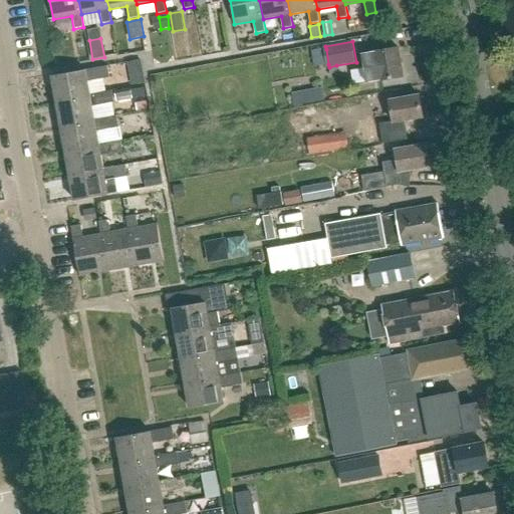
[(373,53),(361,55),(363,68),(365,83),(378,81),(403,77),(398,48),(373,53)]
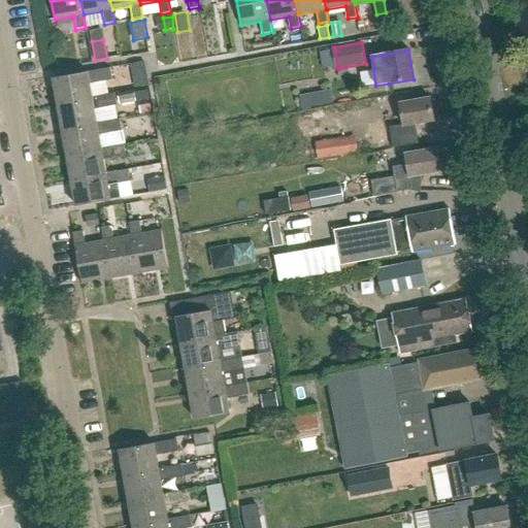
[(335,51),(321,53),(324,68),(337,66),(335,51)]
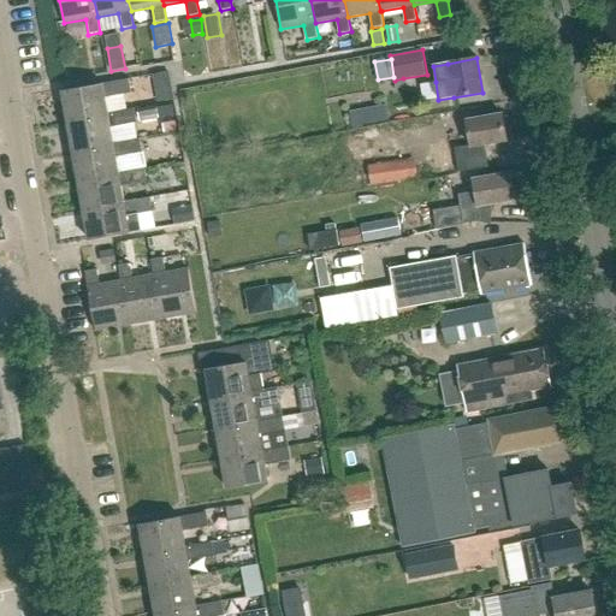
[(403,78),(395,81),(396,89),(406,87),(403,78)]
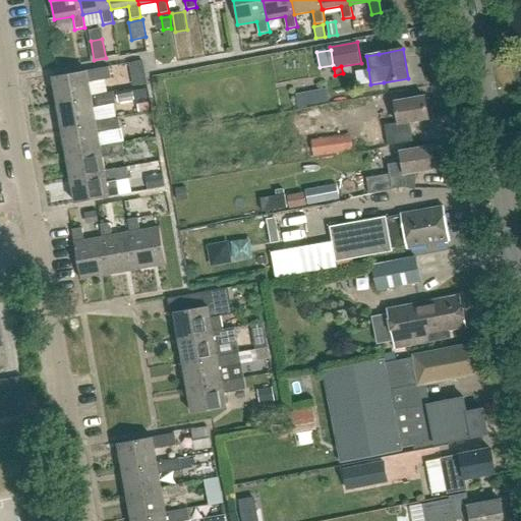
[(109,68),(54,78),(58,104),(93,98),(92,97),(90,84),(111,80),(109,68)]
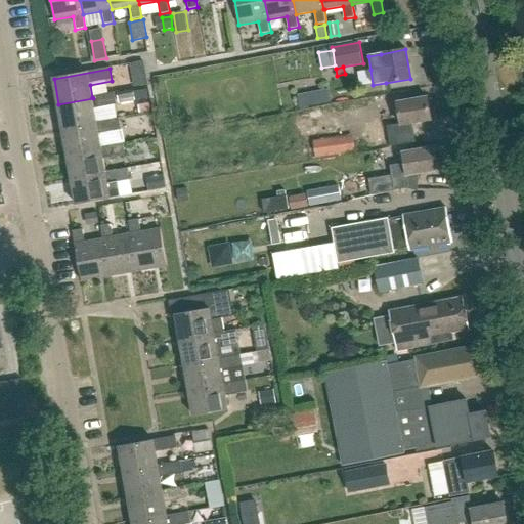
[(144,73),(132,75),(134,87),(147,85),(144,73)]
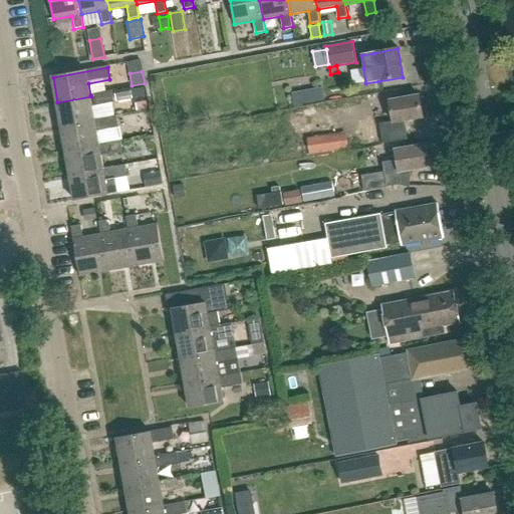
[(322,87),(292,92),(294,104),(324,99),(322,87)]
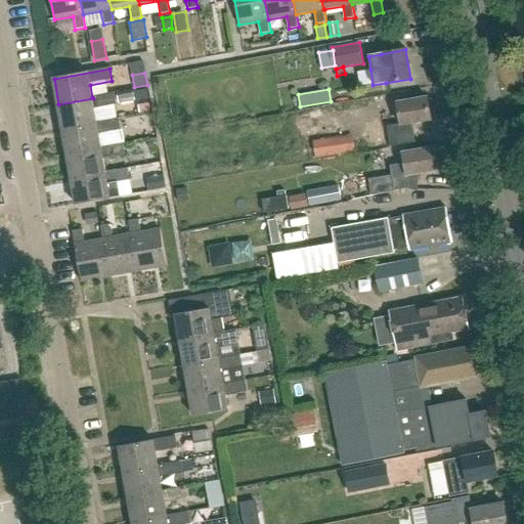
[(97,124),(97,123),(95,110),(117,105),(115,93),(92,97),(93,98),(58,104),(63,130),(97,124)]
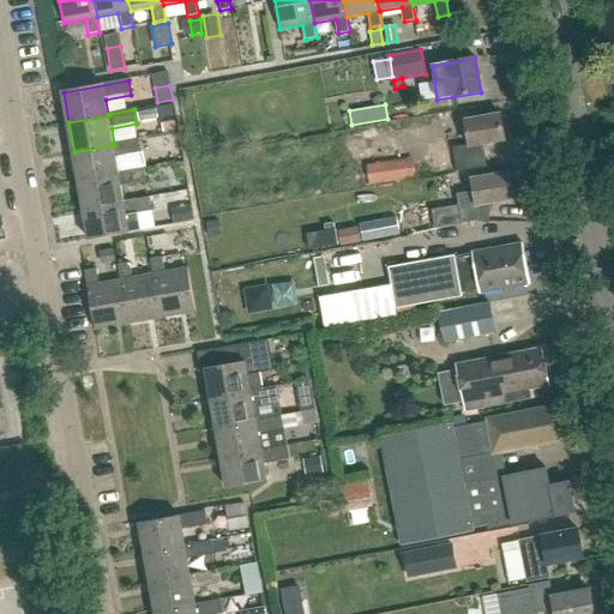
[(500,115),(465,121),(469,145),(452,148),(457,172),(487,167),(483,145),(505,142),(500,115)]
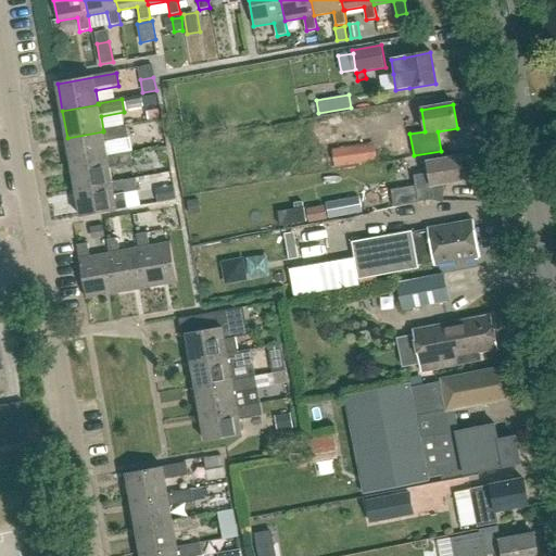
[(159,110),(146,112),(147,121),(160,118),(159,110)]
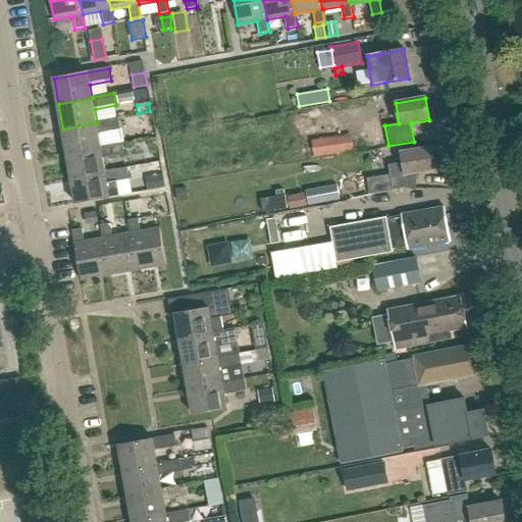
[(101,148),(99,135),(120,131),(118,118),(97,122),(97,123),(63,129),(67,154),(101,148)]
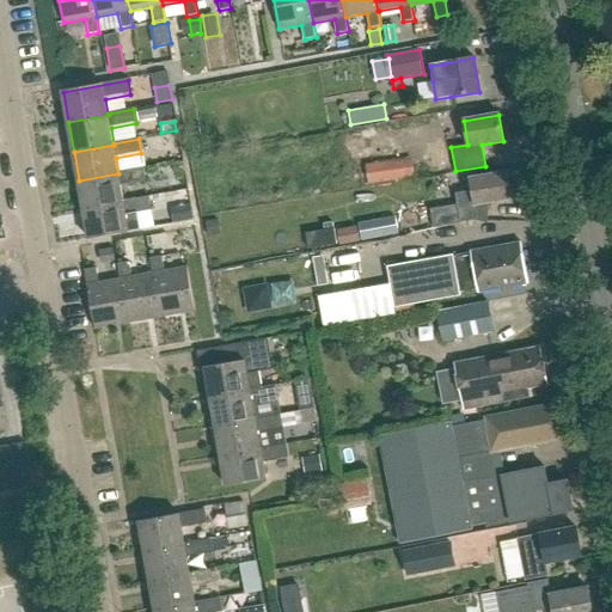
[(183,161),(175,163),(177,172),(184,170),(183,161)]
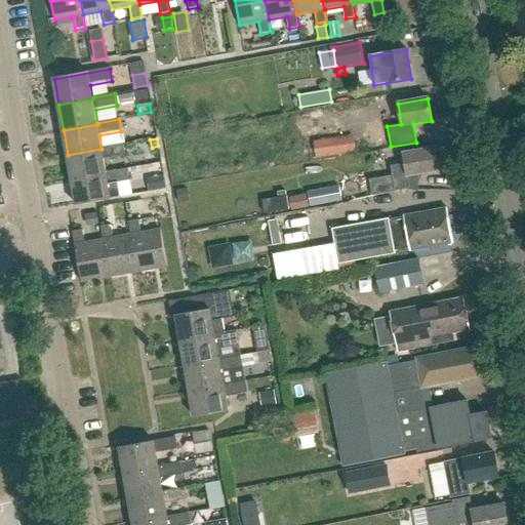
[(322,140),(325,157),(339,155),(336,138),(322,140)]
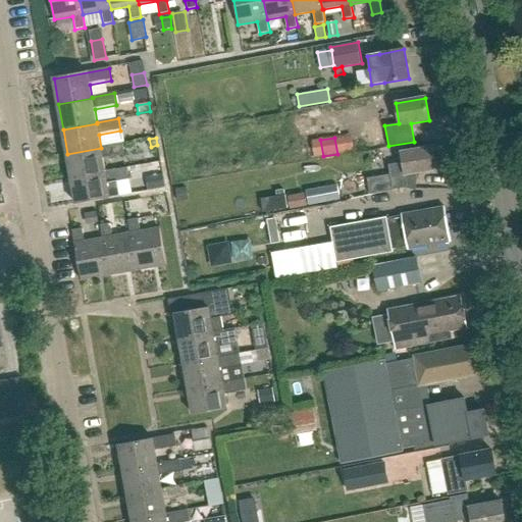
[(105,173),(103,160),(125,156),(122,144),(101,148),(67,154),(71,178),(105,173)]
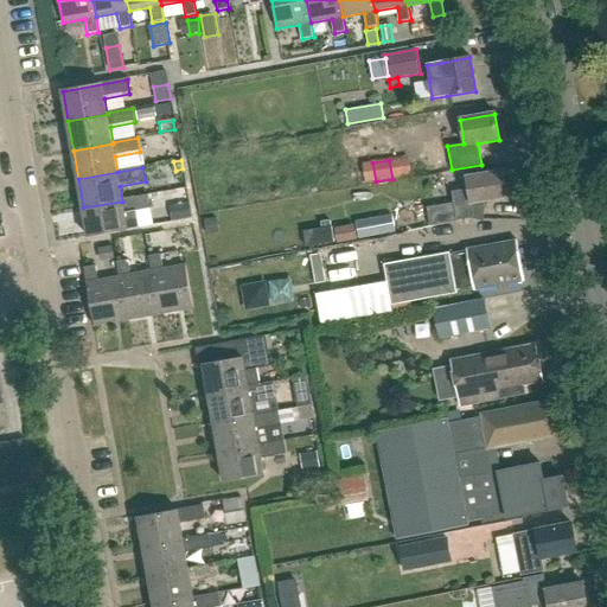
[(453,190),(455,203),(458,219),(470,218),(484,221),(485,202),(509,197),(505,172),(467,179),(468,187),(453,190)]
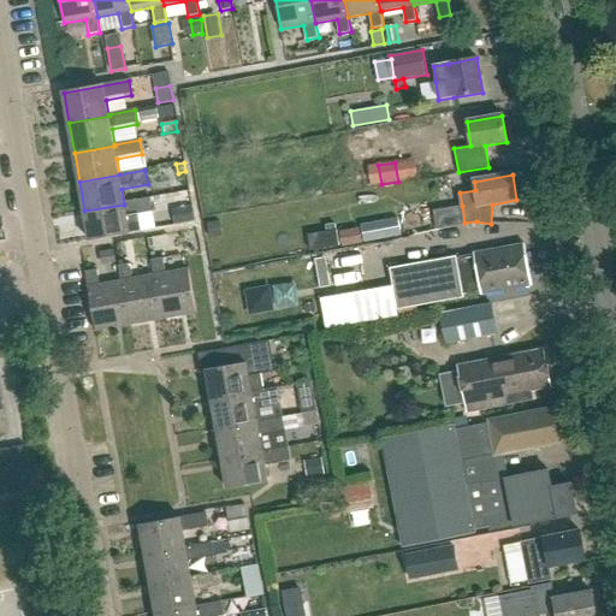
[(124,205),(84,211),(90,242),(142,232),(140,217),(153,214),(150,200),(124,205)]
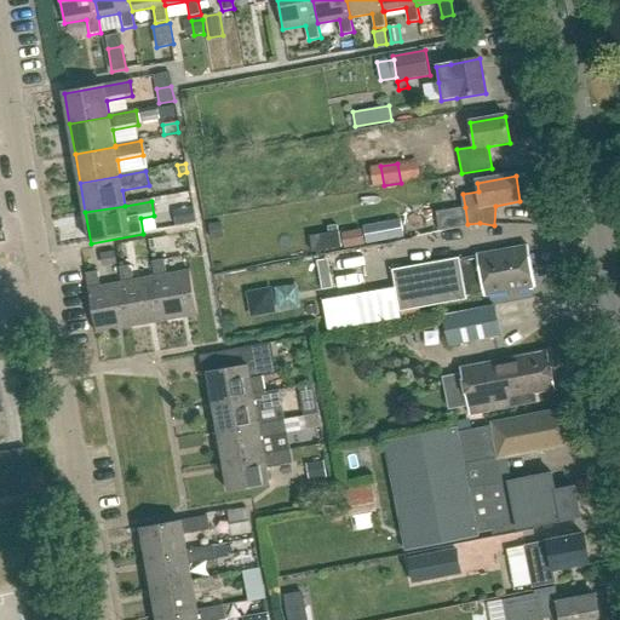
[(193,207),(177,210),(179,225),(195,223),(193,207)]
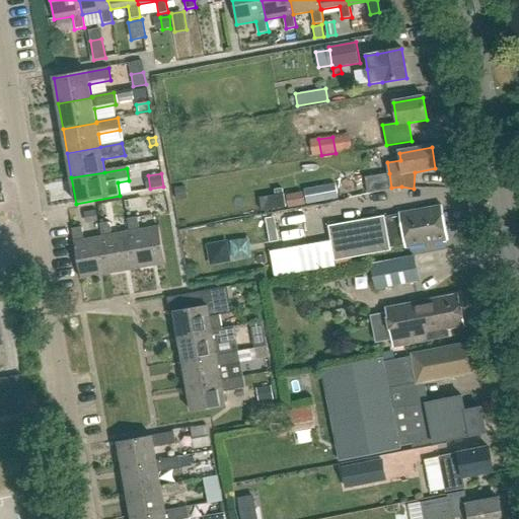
[(392,191),(391,188),(389,173),(365,177),(368,195),(392,191)]
